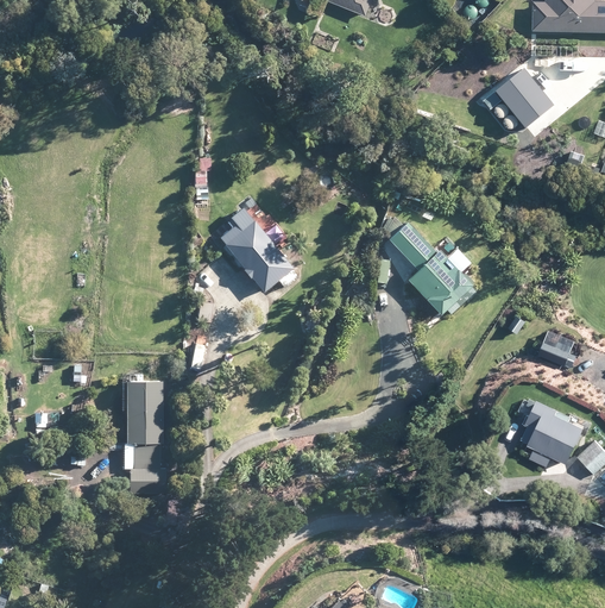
[(335,0),(370,14),(376,0),(335,0)]
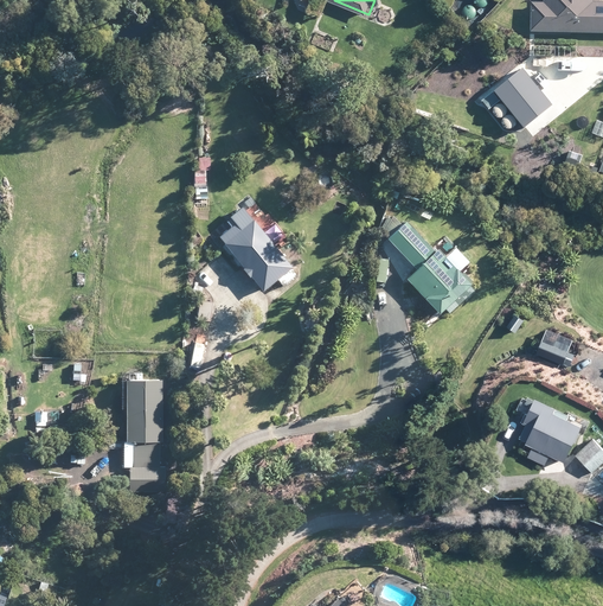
[(544,0),(545,2),(532,2),(531,31),(602,32),(602,1),(595,1),(595,0),(544,0)]
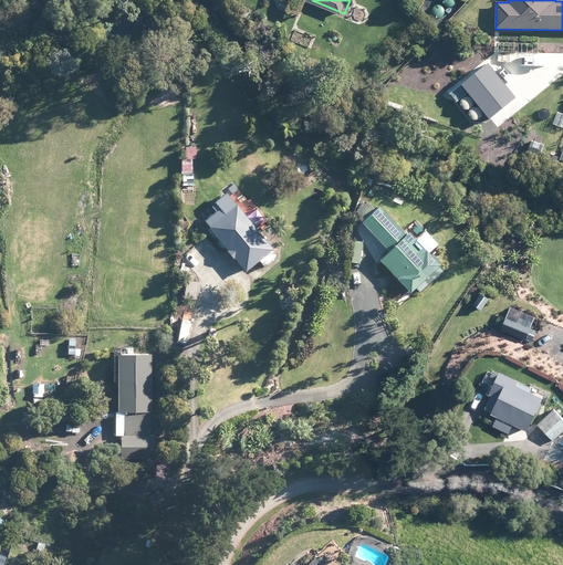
[(193,185),(193,158),(197,158),(197,147),(181,147),(183,186),(193,185)]
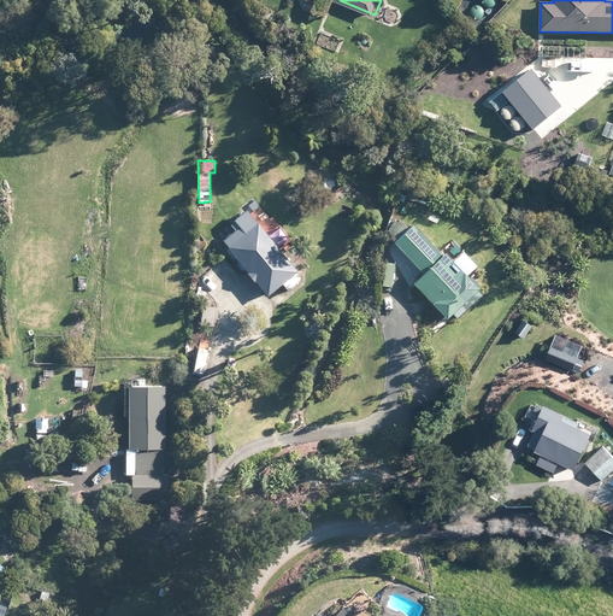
[(286,245),(259,212),(252,218),(245,210),(233,221),(234,223),(230,226),(235,232),(222,242),(246,271),(248,275),(251,274),(266,292),(293,270),(289,267),(277,252),(286,245)]
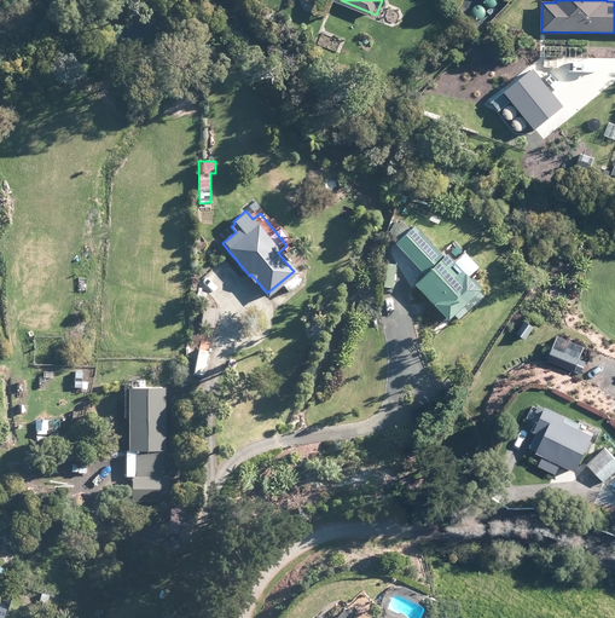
[(470,281),(445,254),(442,256),(428,241),(423,246),(410,258),(408,258),(424,275),(413,284),(447,321),(448,318),(454,313),(468,300),(479,290),(470,281)]
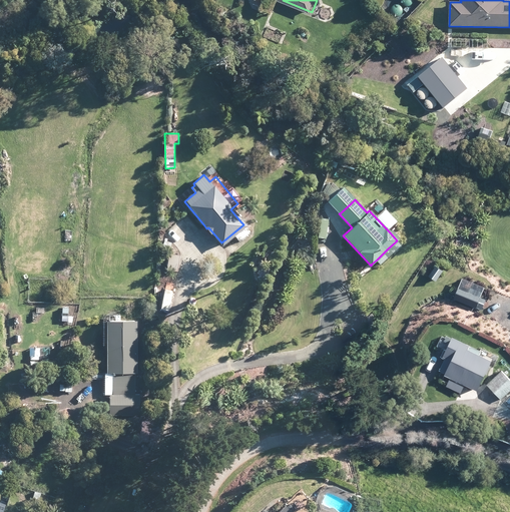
[(266,249),(274,261),(280,257),(272,245),(266,249)]
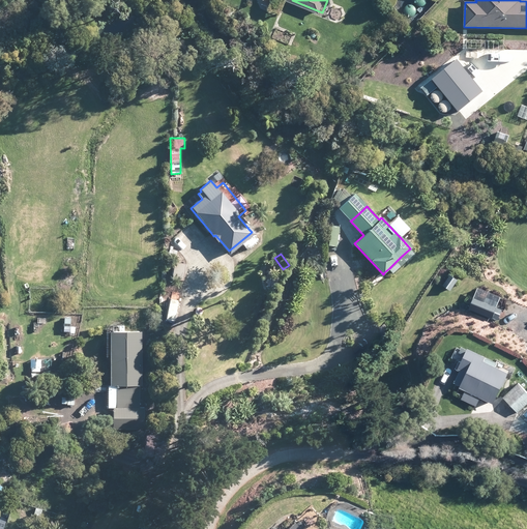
[(108,385),(108,408),(109,409),(113,409),(114,430),(144,429),(144,408),(139,408),(139,386),(141,386),(139,332),(122,332),(122,325),(111,326),(111,332),(108,332),(110,385),(108,385)]
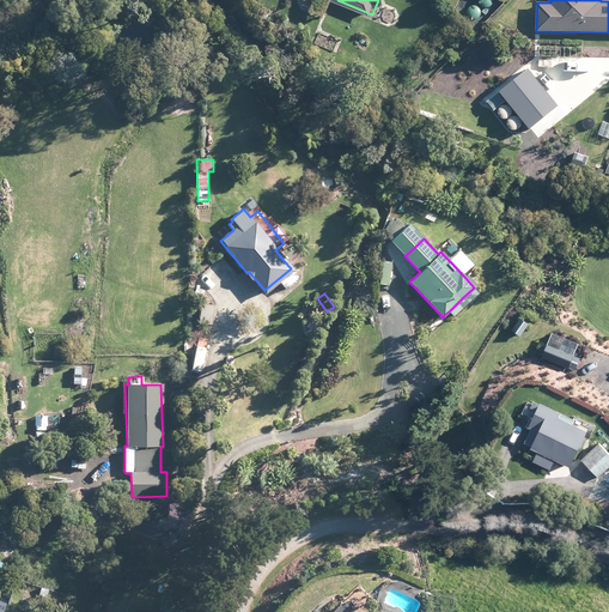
[(555,461),(570,468),(586,432),(572,425),(574,420),(540,404),(533,417),(528,426),(533,429),(525,443),(533,447),(530,449),(537,453),(534,462),(550,470),(555,461)]
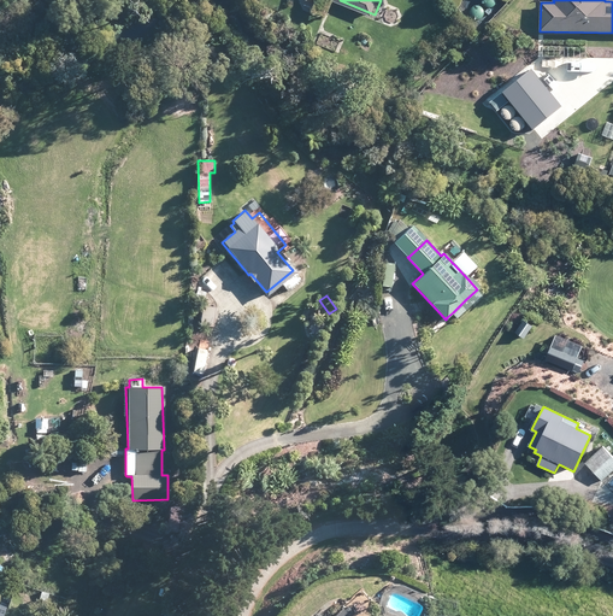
[(612,456),(605,446),(587,462),(589,464),(603,481),(612,473),(612,456)]
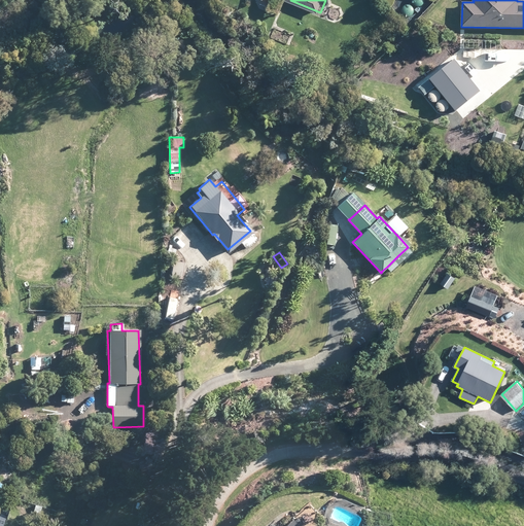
[(300,525),(292,517),(281,525),(278,525),(276,523),(272,525),(300,525)]
